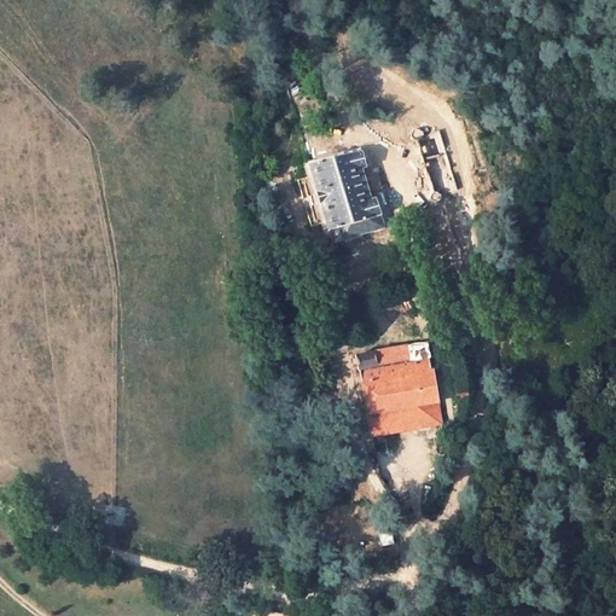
[(430,197),(430,198),(433,198),(435,197),(435,195),(435,193),(453,190),(437,126),(419,131),(418,129),(416,128),(414,129),(413,131),(413,133),(413,134),(414,135),(418,137),(431,191),(430,191),(429,192),(428,195),(429,196),(430,197)]
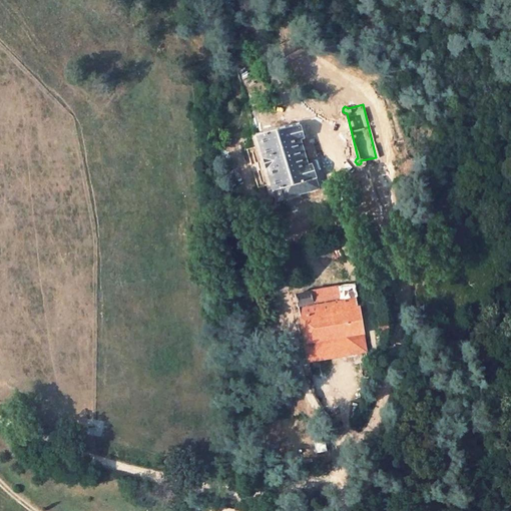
[(260,140),(274,189),(283,187),(286,197),(320,187),(313,163),(310,164),(303,138),(306,137),(302,124),(259,135),(260,140)]
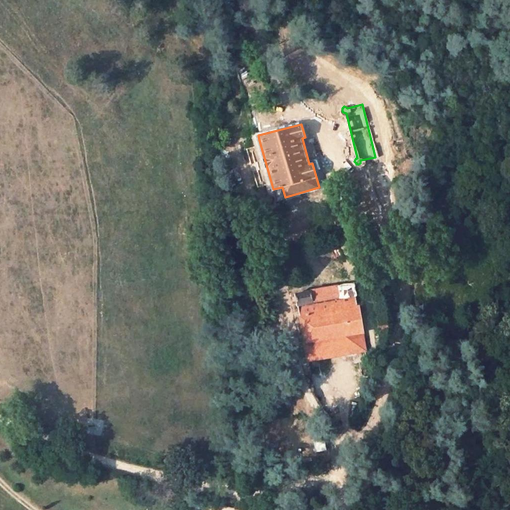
[(307,343),(365,333),(360,303),(358,303),(354,281),(298,291),(307,343)]
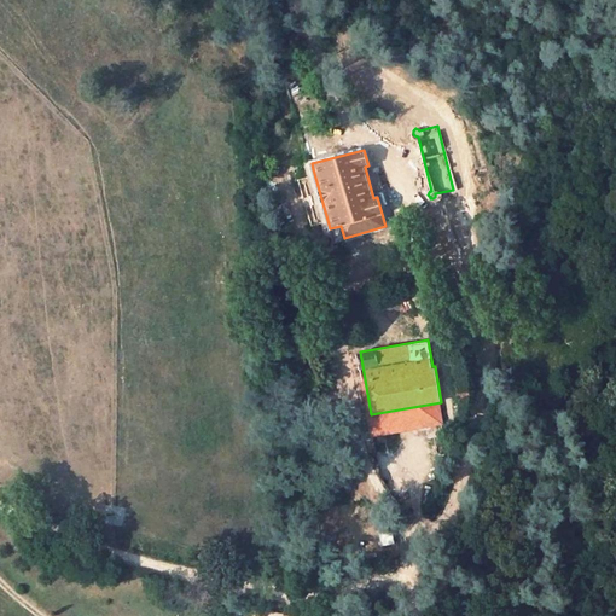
[(282,352),(296,353),(296,342),(282,341),(282,352)]
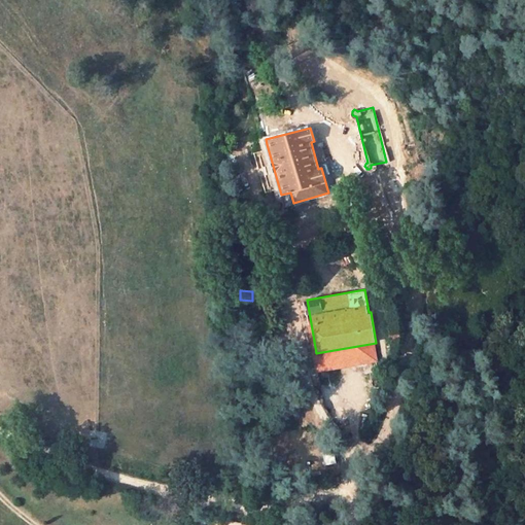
[(316,353),(319,370),(378,358),(376,343),(316,353)]
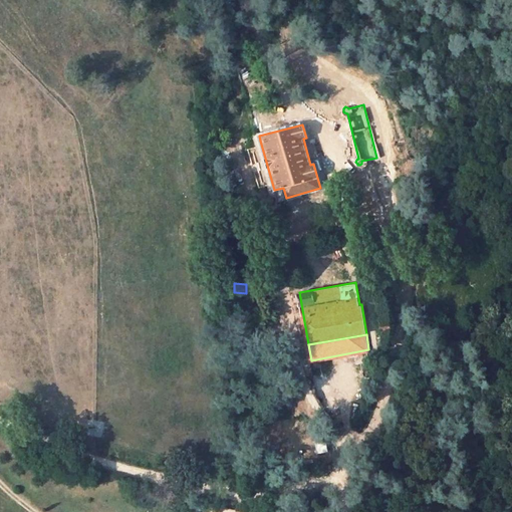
All buildings are outlined.
